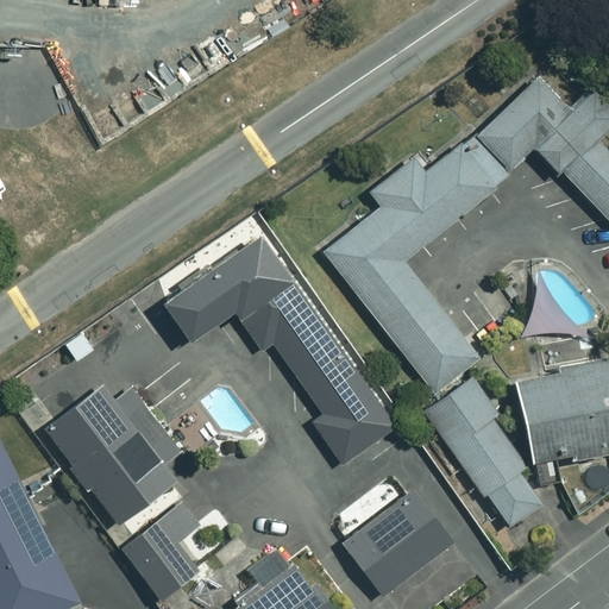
[(608,144),(604,139),(608,135),(608,96),(597,83),(569,110),(560,100),(563,98),(541,75),(478,133),(509,170),(533,148),(608,225),(608,144)]
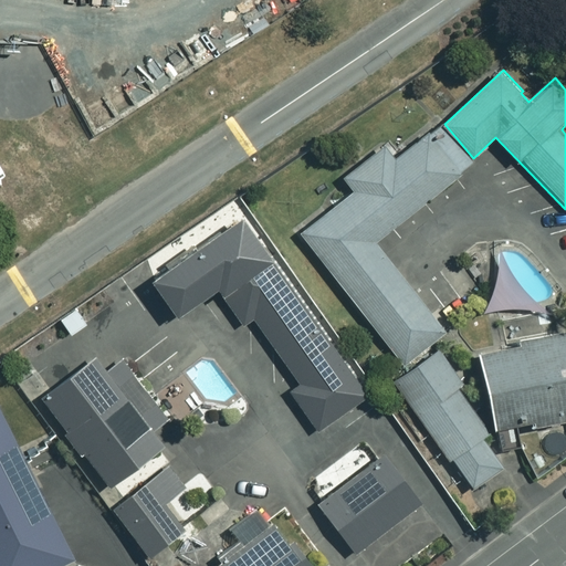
[(472,167),(440,127),(397,163),(385,148),(344,181),(353,194),(300,237),(407,368),(449,334),(376,244),(472,167)]
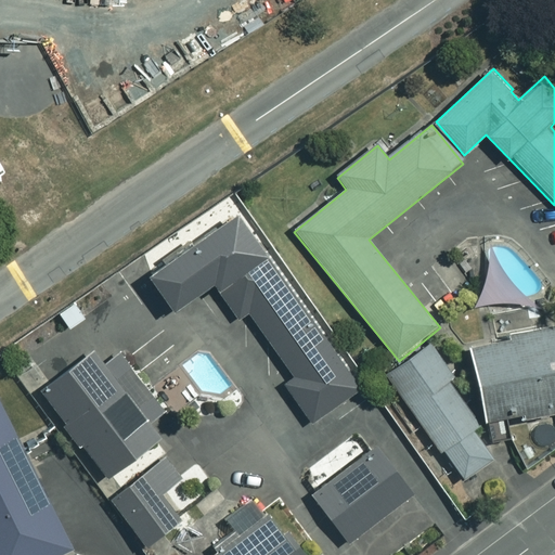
[(363,386),(232,204),(147,265),(178,308),(216,281),(241,317),(250,310),(296,373),(285,382),(314,422),(363,386)]
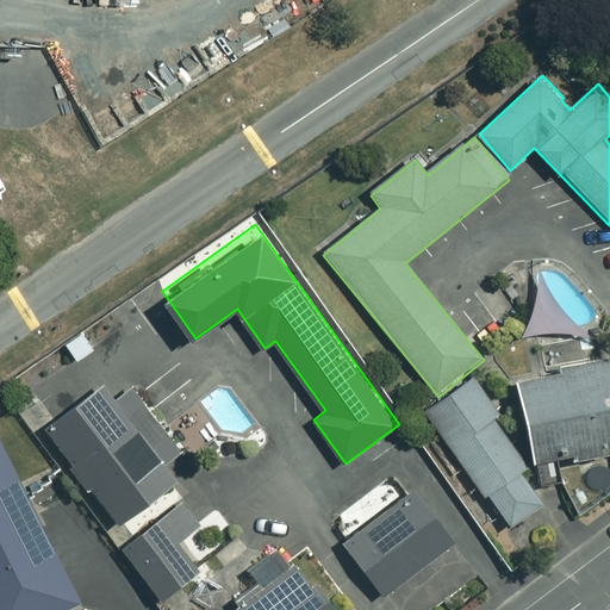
[(74,356),(91,346),(81,330),(63,341),(74,356)]
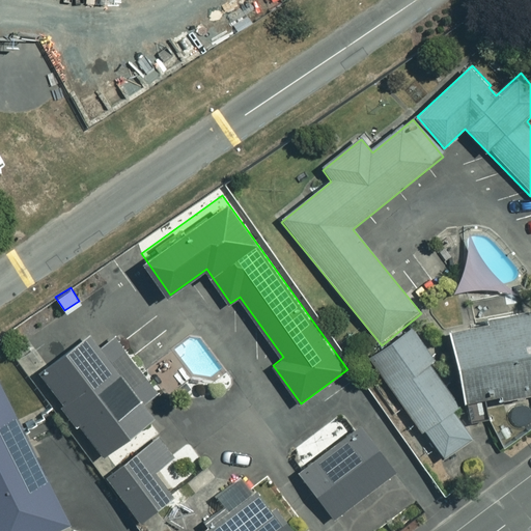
[(530,395),(530,310),(485,322),(486,328),(447,336),(468,426),(490,421),(486,406),(530,395)]
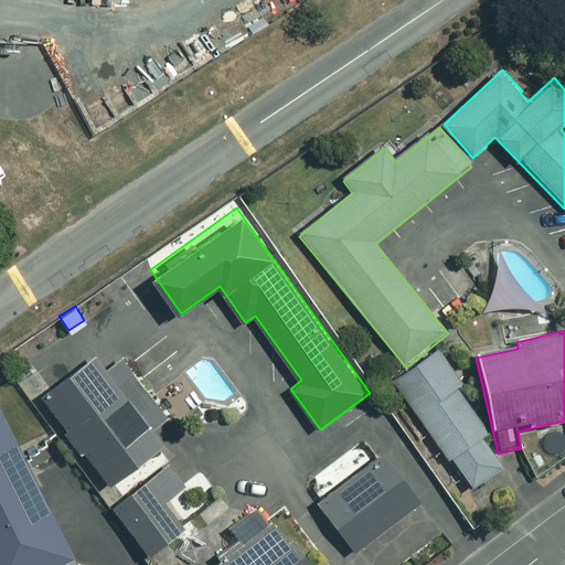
[(473,395),(445,352),(397,383),(468,490),(503,467),(461,403),(473,395)]
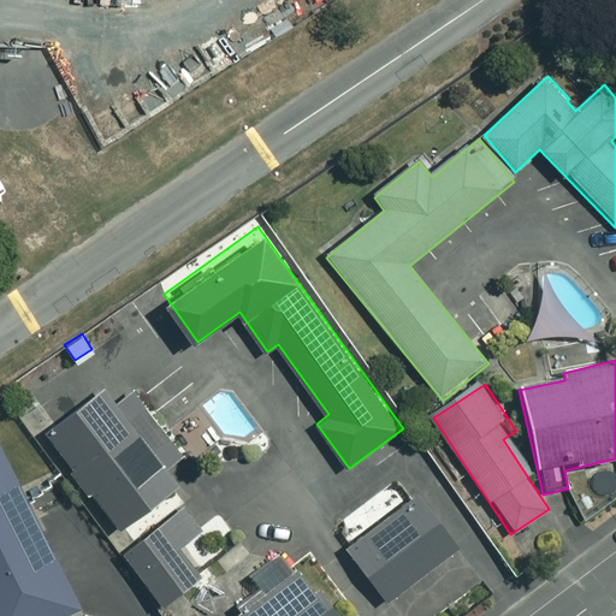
[(48,431),(122,529),(184,483),(167,460),(182,449),(138,391),(122,403),(108,385),(48,431)]
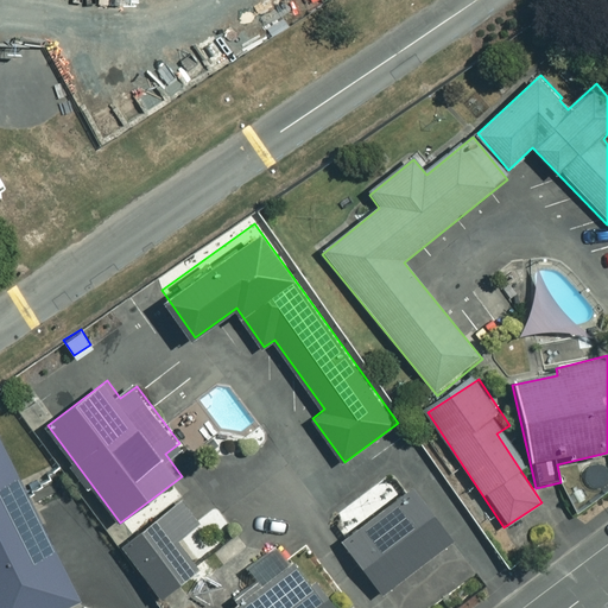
[(0,607),(56,607),(81,596),(0,432),(0,607)]
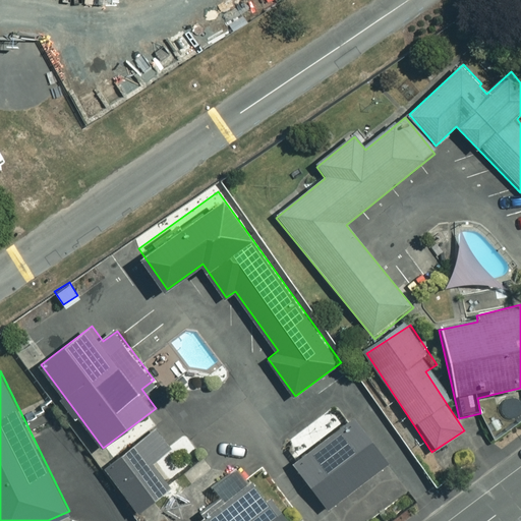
[(390,462),(354,414),(294,459),(330,507),(390,462)]
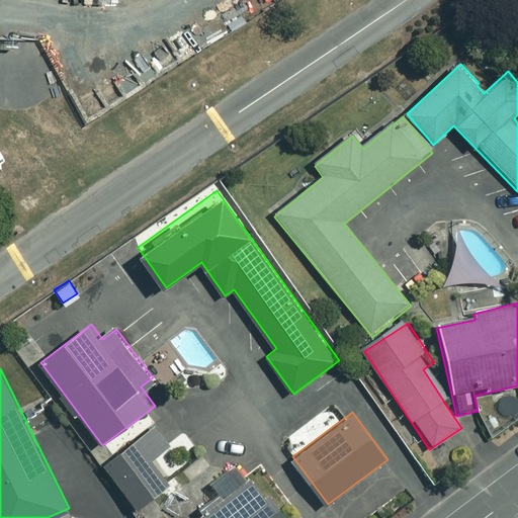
[(138,506),(170,482),(156,462),(176,447),(160,426),(107,465),(138,506)]
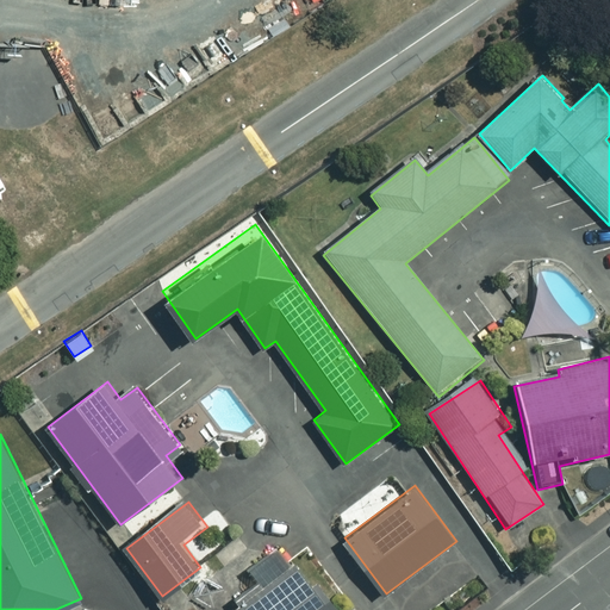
[(336,609),(294,554),(237,597),(242,604),(232,609),(336,609)]
